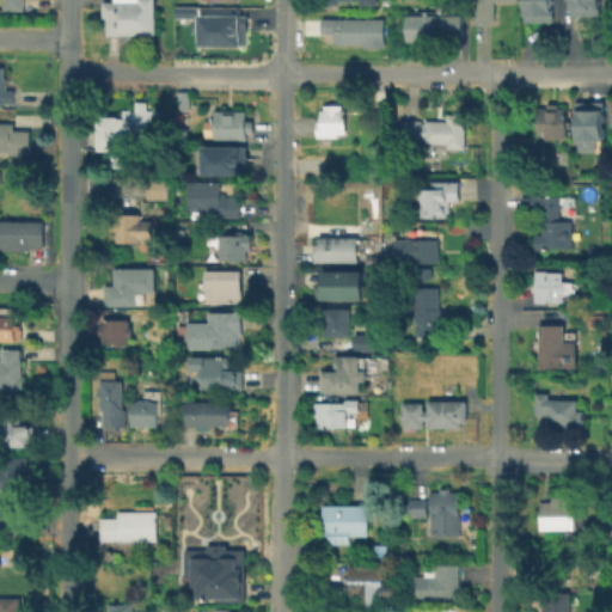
[(22,0),(23,10),(1,11),(1,0),(22,0)]
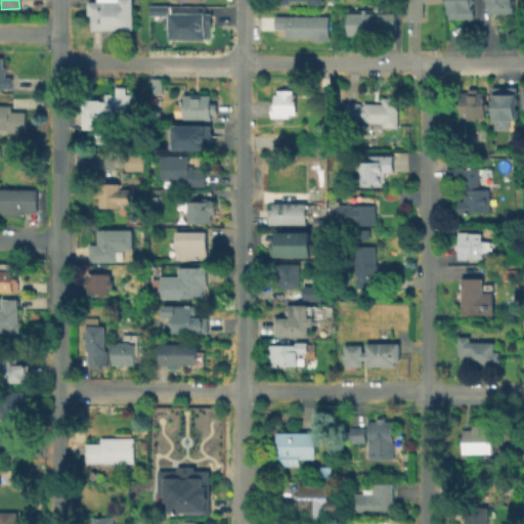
[(116,0),(116,1),(119,1),(119,0),(133,0),(133,30),(91,30),(91,15),(88,15),(88,0),(116,0)]
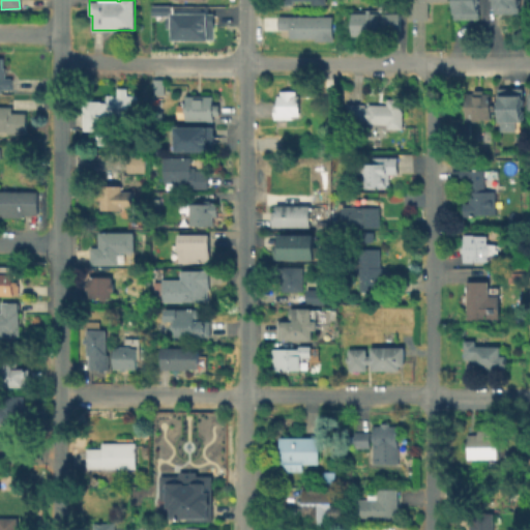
[(448,0),(449,1),(429,1),(429,19),(409,19),(409,0),(448,0)]
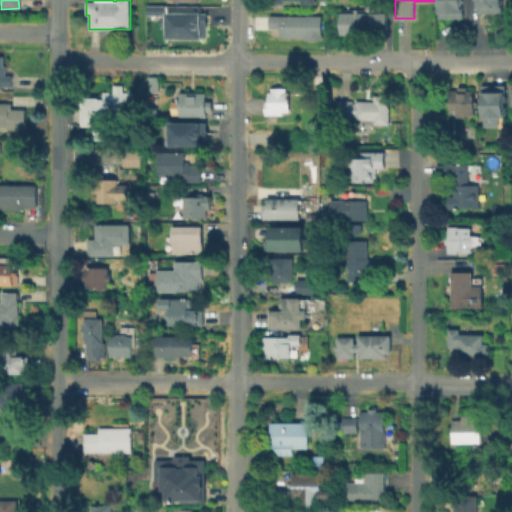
[(466,0),(466,8),(465,8),(465,20),(439,20),(439,0),(466,0)]
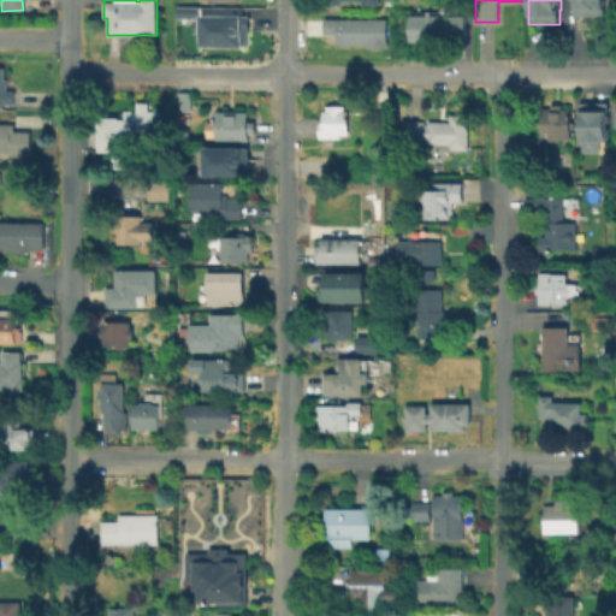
[(605,0),(605,17),(576,17),(576,3),(574,3),(574,0),(605,0)]
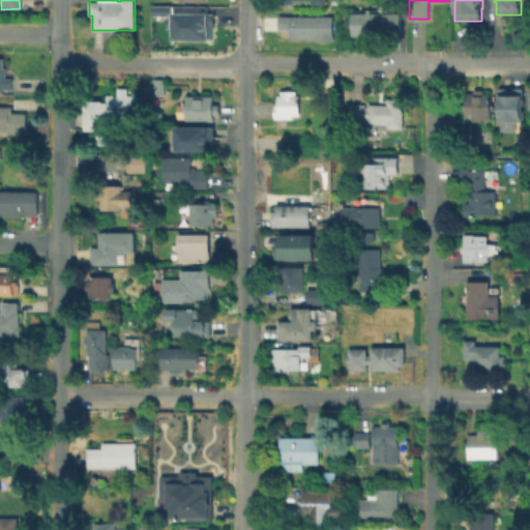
[(213,12),(213,40),(169,40),(169,11),(213,12)]
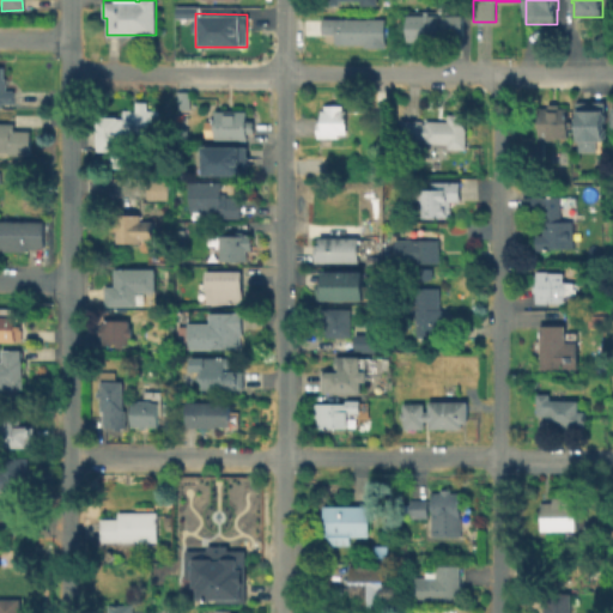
[(462,14),(462,35),(439,35),(439,41),(407,41),(407,14),(462,14)]
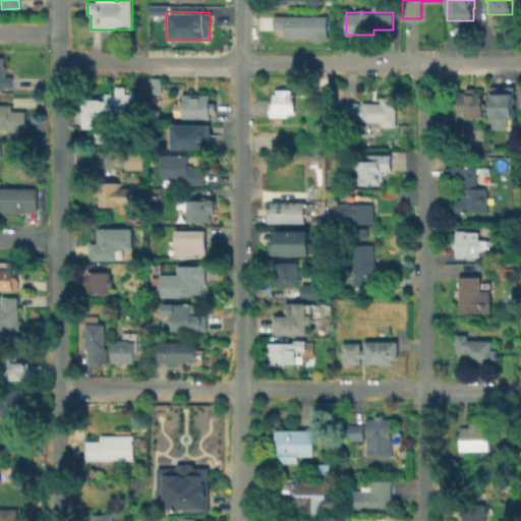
[(327,16),(326,41),(309,41),(309,38),(285,37),(285,29),(274,27),(274,15),(327,16)]
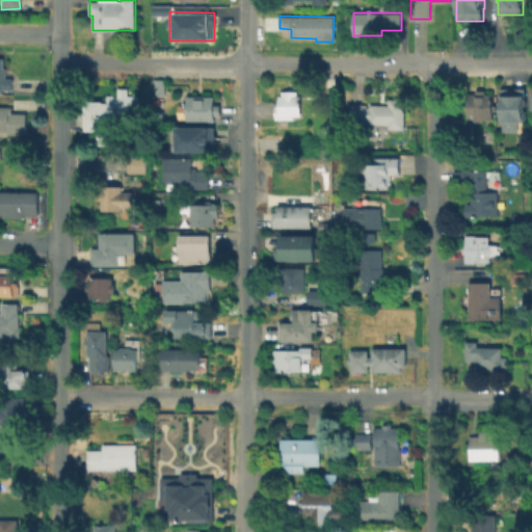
[(0,57),(4,58),(3,67),(5,67),(5,78),(11,78),(11,90),(0,89),(0,57)]
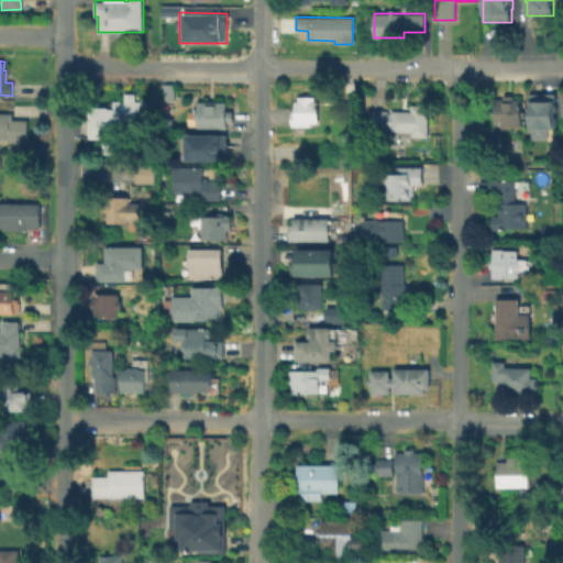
[(174,101),(163,102),(162,85),(173,84),(174,101)]
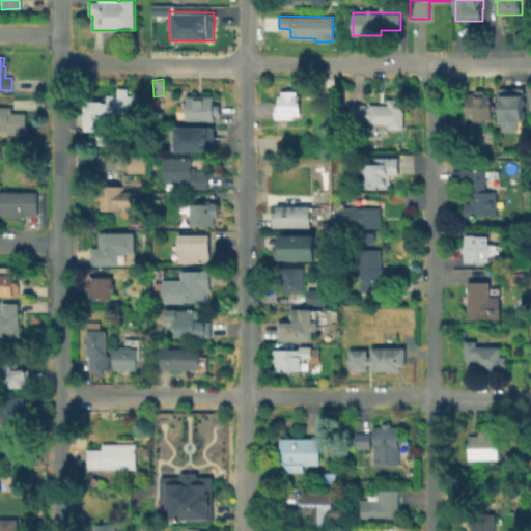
[(485,89),(485,93),(493,93),(492,119),(478,118),(478,121),(468,120),(468,93),(476,93),(476,89),(485,89)]
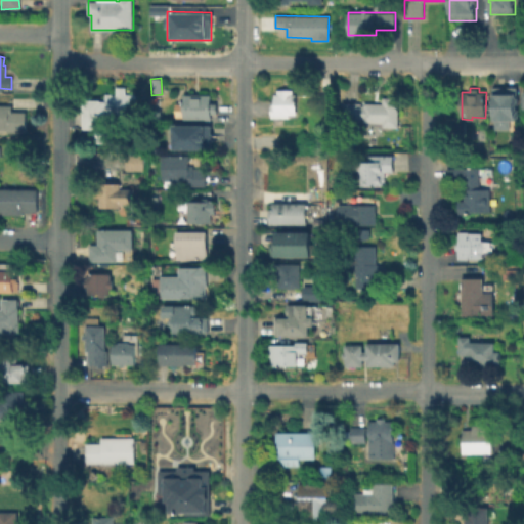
[(294,89),(294,94),(296,94),(296,114),(290,114),(289,117),(270,117),(270,104),(273,104),(273,93),(277,93),(277,89),(294,89)]
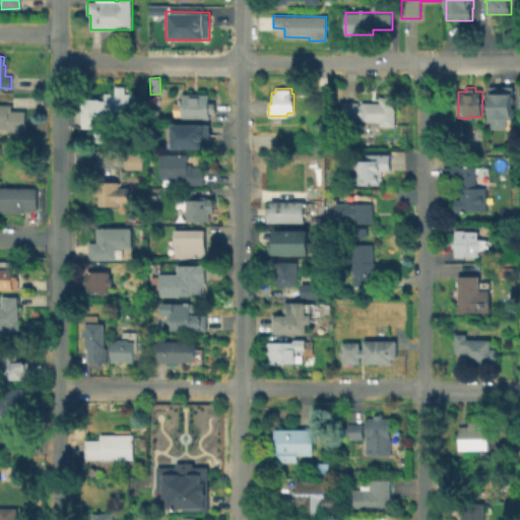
[(515,88),(515,123),(506,123),(506,130),(492,130),(492,98),(490,98),(490,88),(515,88)]
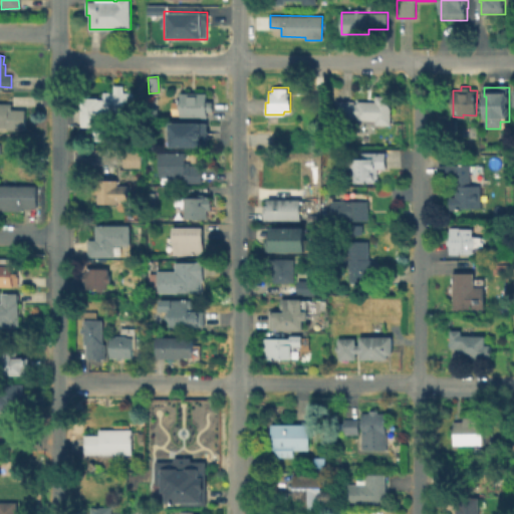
[(124,88),(124,92),(132,92),(132,115),(104,115),(104,125),(82,125),(82,107),(102,107),(102,92),(114,92),(114,88),(124,88)]
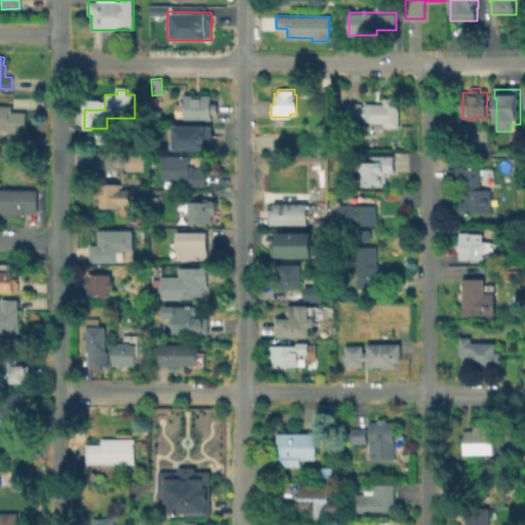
[(211,94),(211,103),(217,103),(217,113),(212,113),(212,119),(184,120),(184,94),(211,94)]
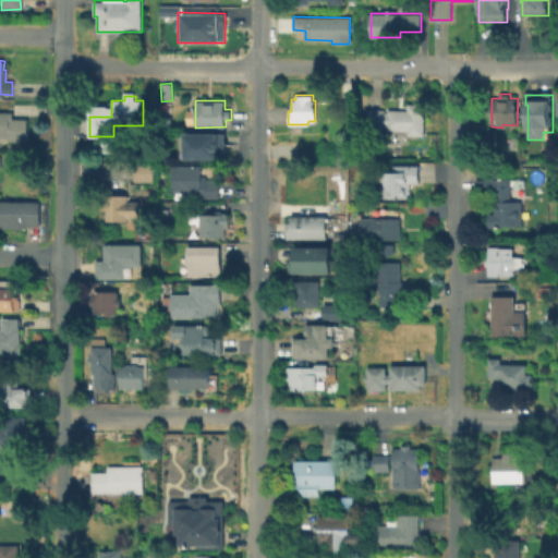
[(424,105),(423,136),(407,135),(407,131),(365,129),(366,108),(385,109),(385,112),(387,112),(387,110),(408,111),(408,105),(424,105)]
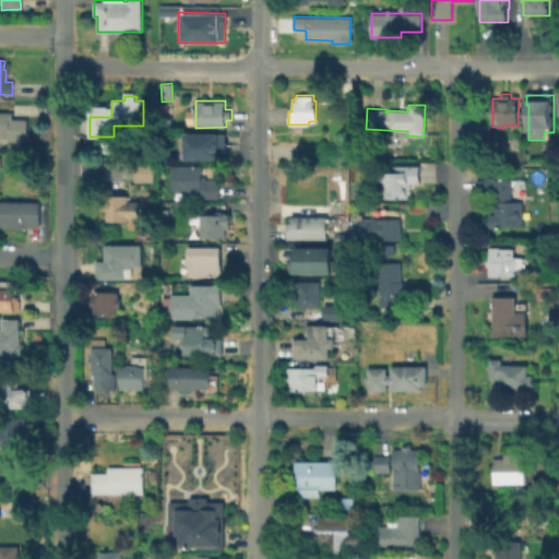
[(28,120),(27,142),(7,141),(7,139),(0,138),(0,111),(11,113),(11,119),(28,120)]
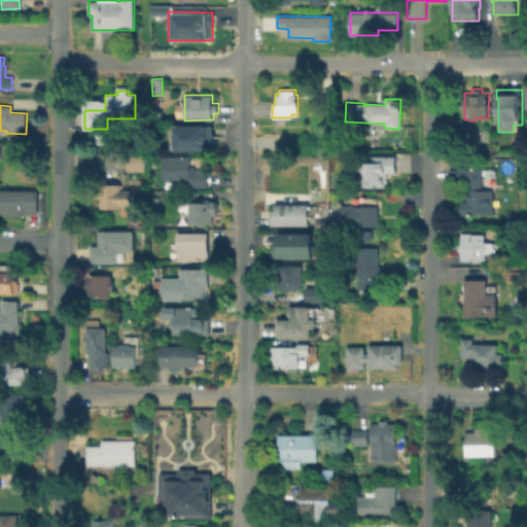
[(468,123),(467,136),(453,135),(454,121),(468,123)]
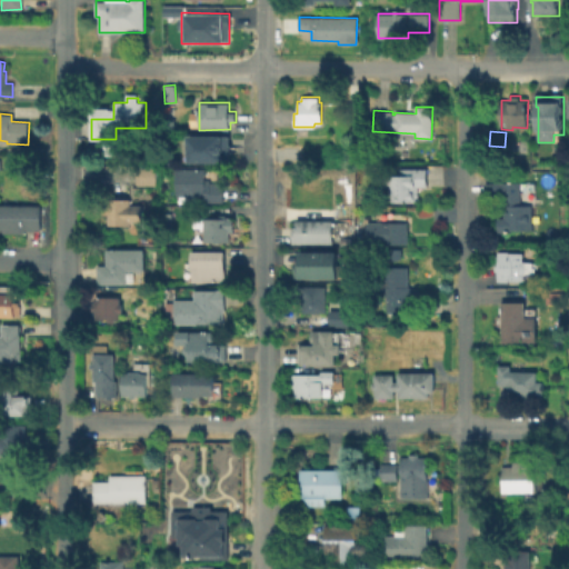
[(186,136),(230,136),(230,153),(229,153),(229,162),(186,162),(186,136)]
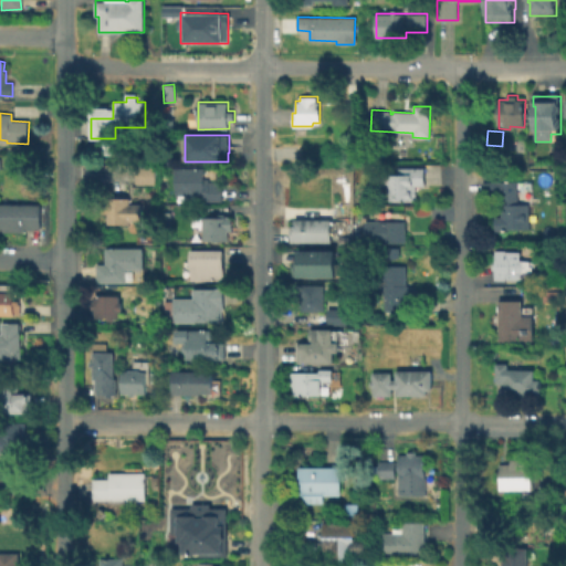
[(295,137),(295,153),(297,153),(297,163),(342,163),(343,137),(295,137)]
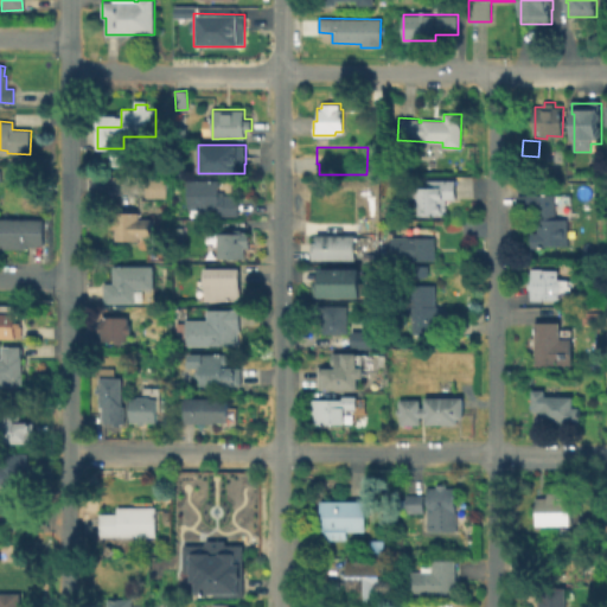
[(299,174),(320,173),(320,154),(299,154),(299,174)]
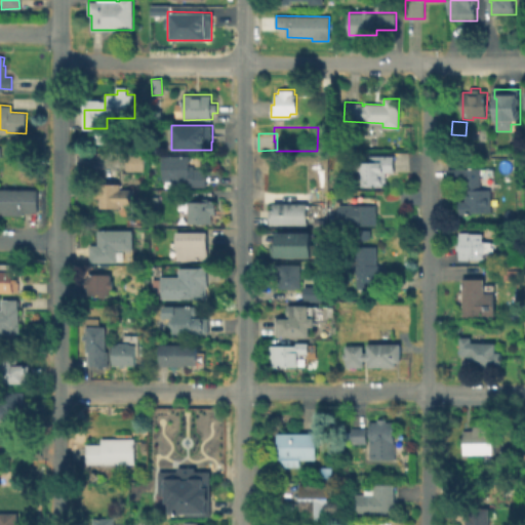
[(145,155),(144,170),(125,170),(126,154),(145,155)]
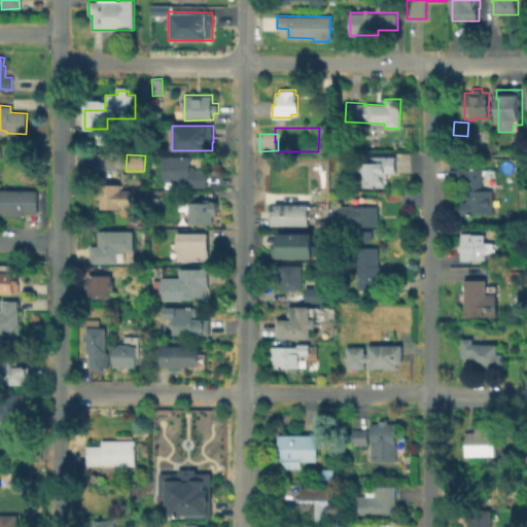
[(207,169),(207,187),(188,187),(187,181),(163,181),(163,155),(190,156),(189,166),(195,166),(195,169),(207,169)]
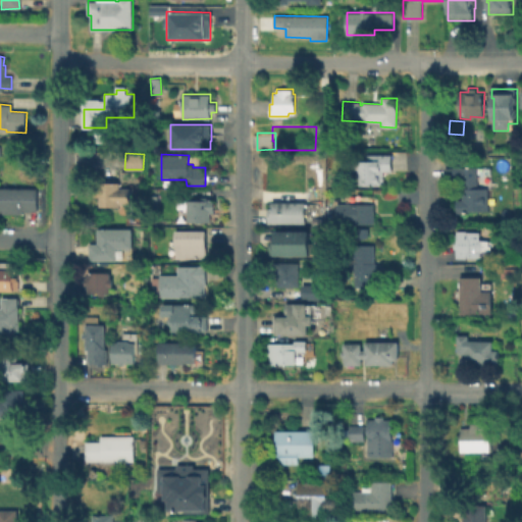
[(392,155),(392,171),(383,171),(383,185),(359,185),(359,162),(368,162),(368,155),(392,155)]
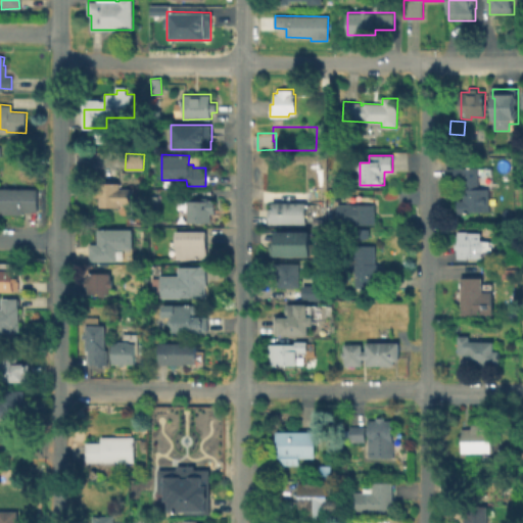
[(489,189),(489,212),(471,212),(471,214),(457,214),(457,199),(463,199),(463,182),(446,182),(446,168),(478,167),(478,189),(489,189)]
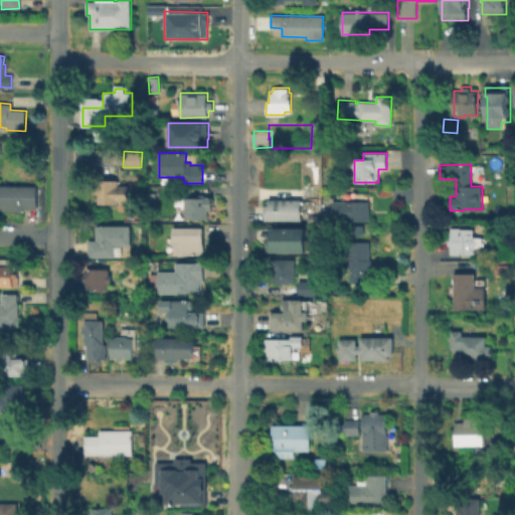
[(118,180),(118,185),(120,185),(120,201),(118,201),(118,204),(97,203),(97,194),(95,194),(95,186),(97,186),(97,179),(118,180)]
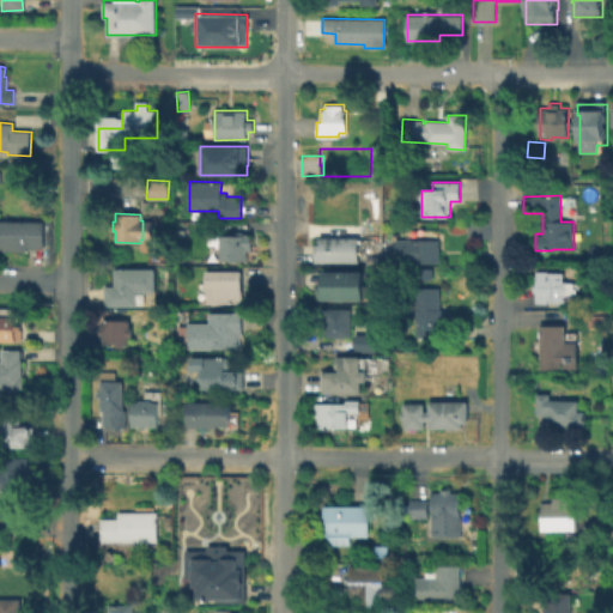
[(0,222),(46,222),(46,248),(26,248),(26,252),(2,252),(2,248),(0,248),(0,222)]
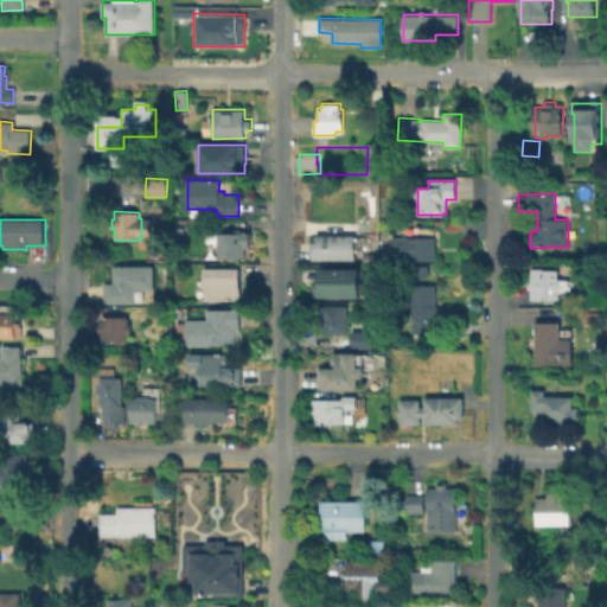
[(144,240),(144,222),(155,222),(155,240),(144,240)]
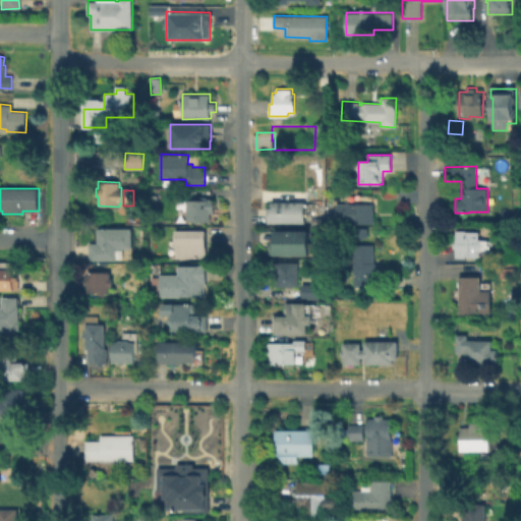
[(216,199),(216,213),(210,212),(210,221),(187,221),(187,199),(216,199)]
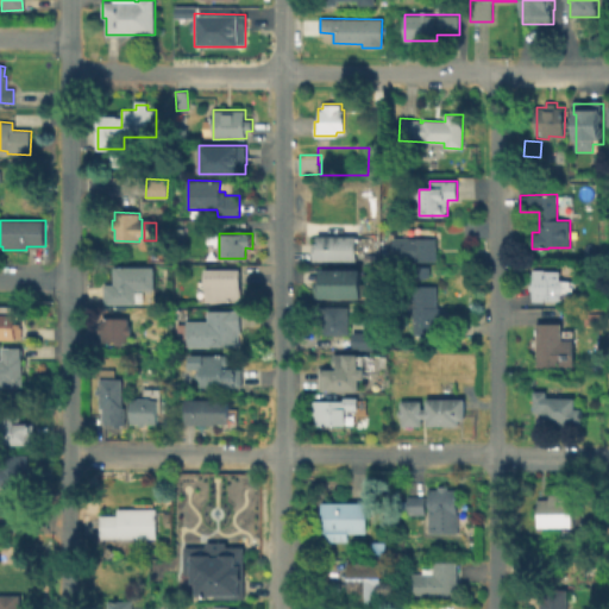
[(357,250),(357,259),(314,259),(314,242),(316,242),(316,237),(357,237),(356,239),(362,239),(362,250),(357,250)]
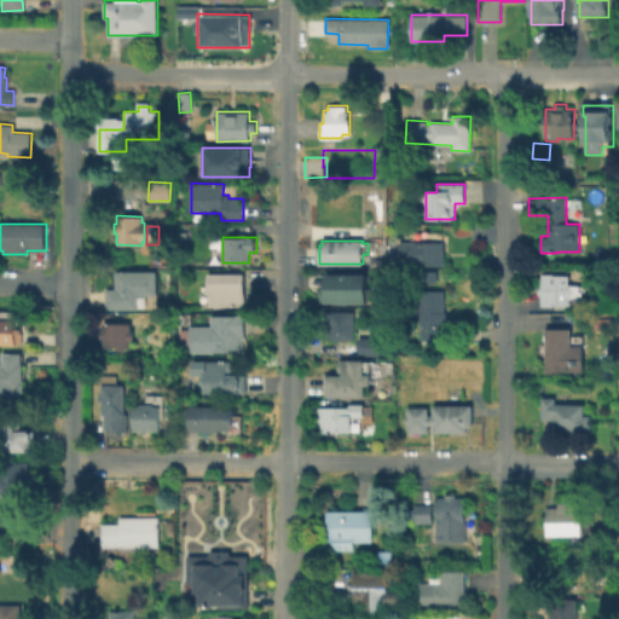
[(443,265),(400,266),(399,243),(441,242),(443,265)]
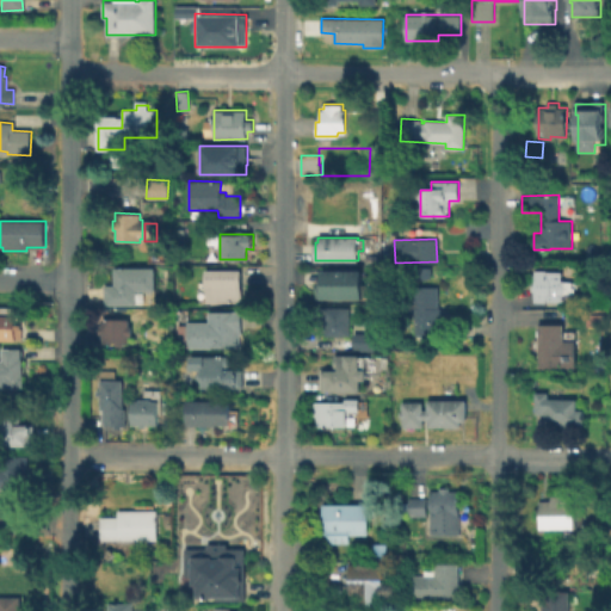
[(154,267),(154,290),(136,290),(136,304),(105,304),(104,284),(115,284),(115,267),(154,267)]
